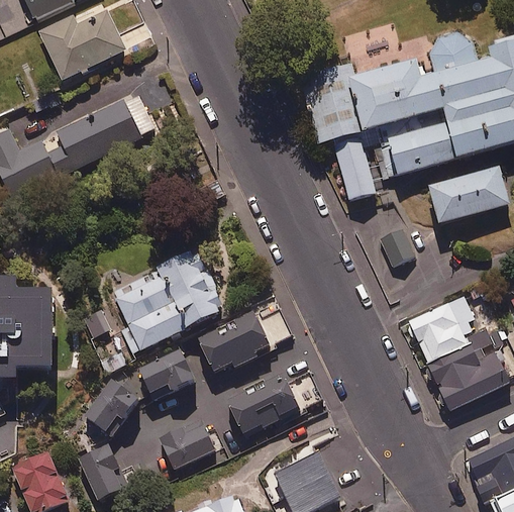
[(25,0),(34,18),(72,2),(71,0),(25,0)]
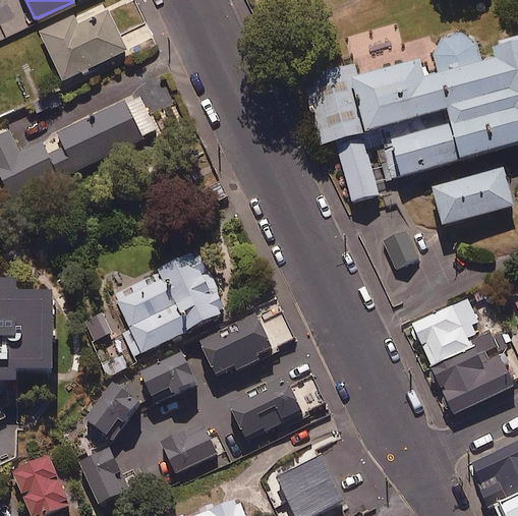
[(125,50),(108,11),(77,25),(72,14),(39,31),(62,79),(125,50)]
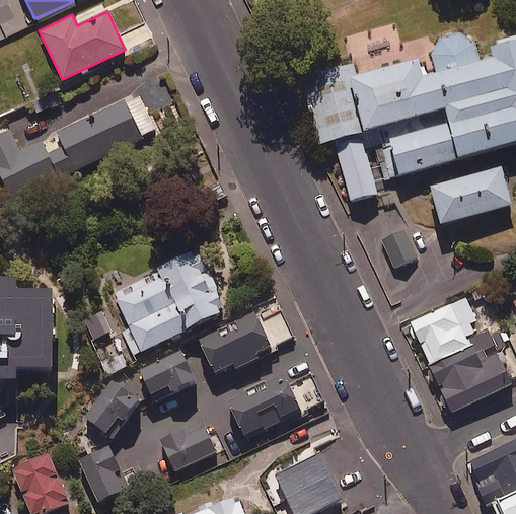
[(478,28),(306,70),(323,142),(338,139),(352,199),(384,191),(379,173),(515,139),(515,34),(483,44),(478,28)]
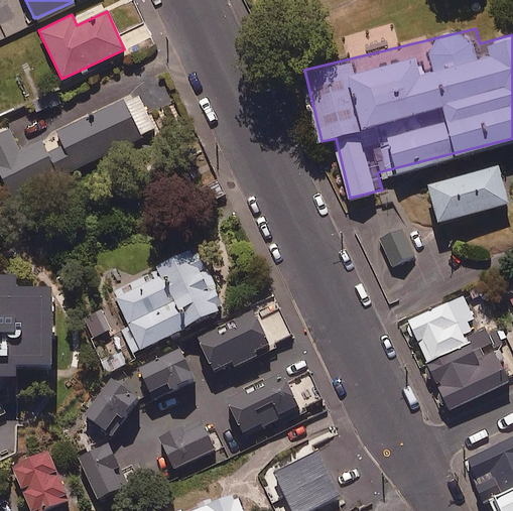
[(154,129),(136,90),(16,145),(8,127),(0,130),(0,178),(8,197),(154,129)]
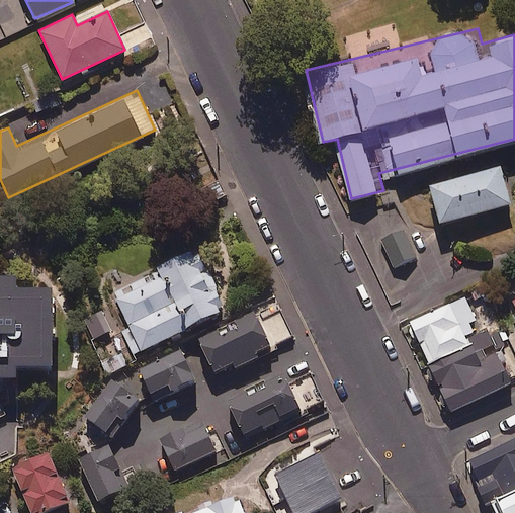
[(503,165),(434,181),(445,224),(513,207),(503,165)]
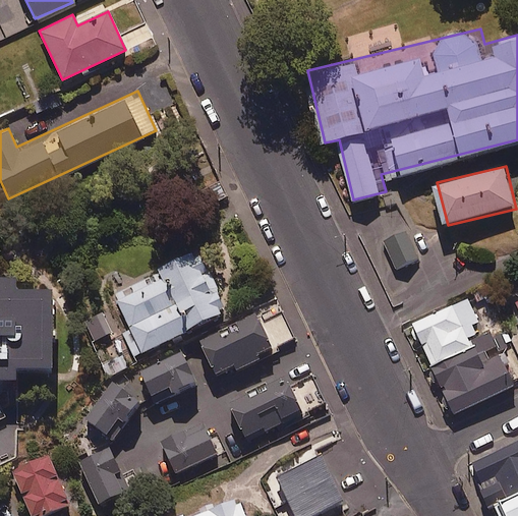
[(417,255),(405,228),(383,238),(395,266),(417,255)]
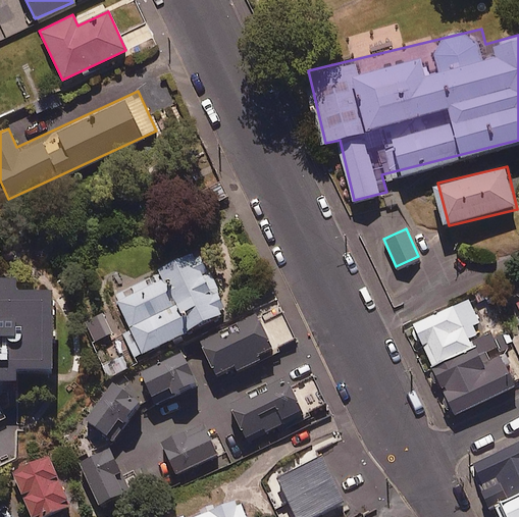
[(127,329),(121,331),(132,356),(226,315),(200,254),(111,292),(127,329)]
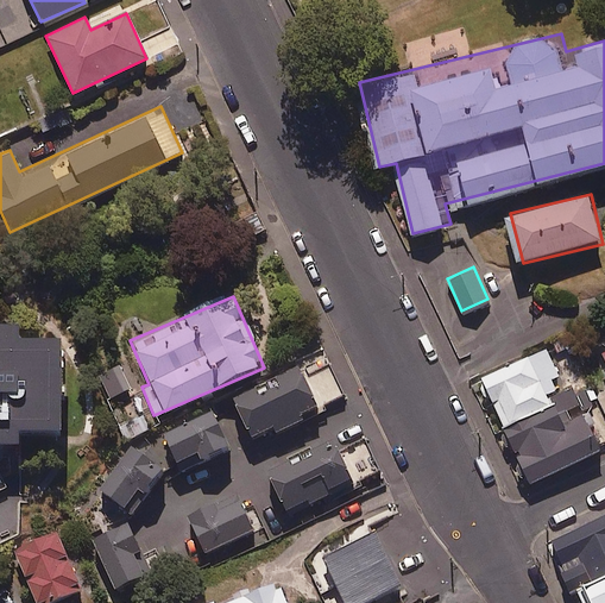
[(21,344),(21,330),(0,330),(0,444),(20,445),(20,434),(62,434),(63,344),(21,344)]
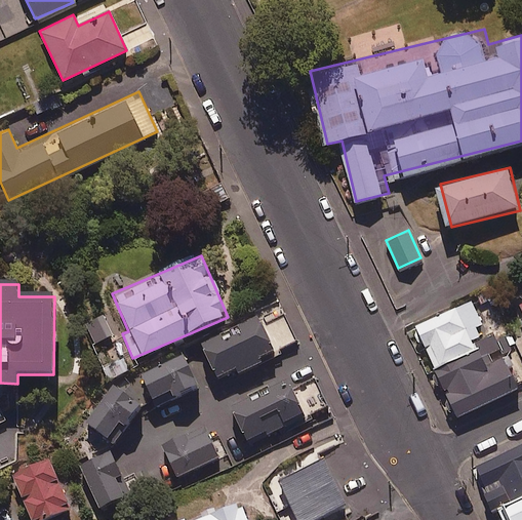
[(472,340),(479,336),(474,325),(480,322),(469,296),(410,322),(432,369),(476,350),(472,340)]
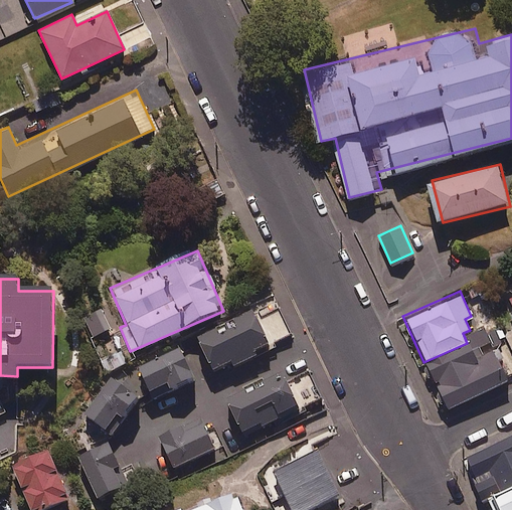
[(511,298),(502,303),(511,326),(511,298)]
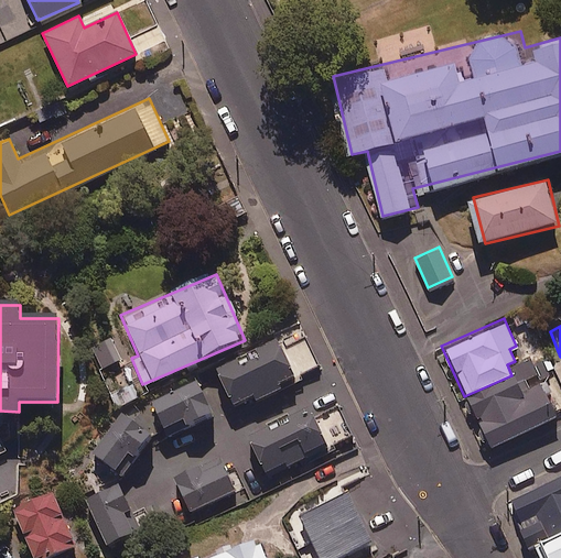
[(238,409),(298,379),(294,373),(316,362),(302,335),(282,346),(277,336),(216,368),(238,409)]
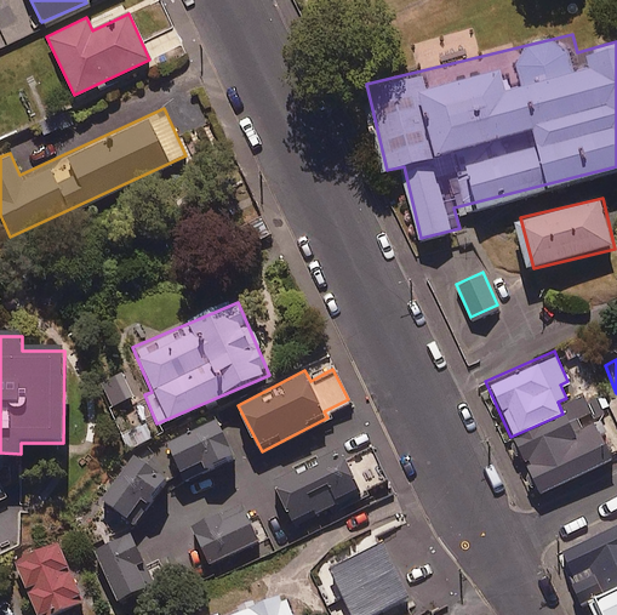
[(563,414),(510,437),(536,494),(611,461),(590,416),(603,411),(592,387),(566,398),(558,402),(563,414)]
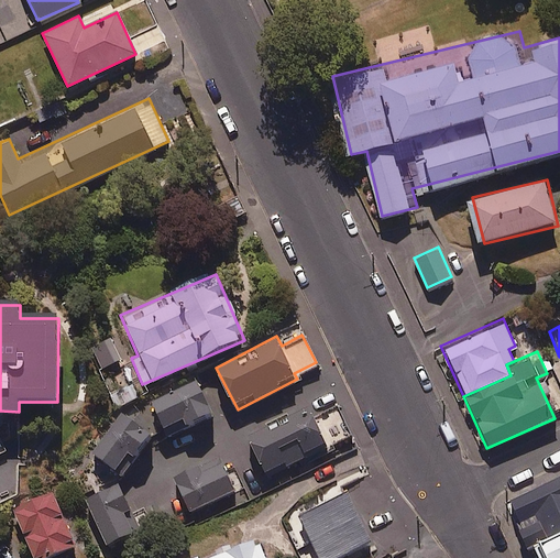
[(210,415),(196,383),(153,402),(167,435),(210,415)]
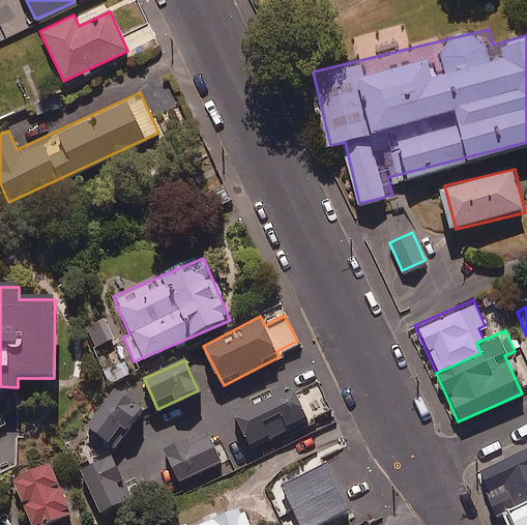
[(329,409),(316,380),(287,394),(284,387),(235,410),(251,445),(329,409)]
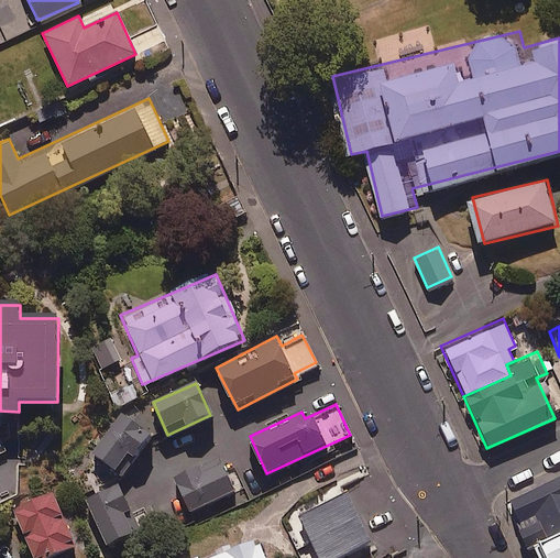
[(150,438),(120,416),(90,456),(120,478),(150,438)]
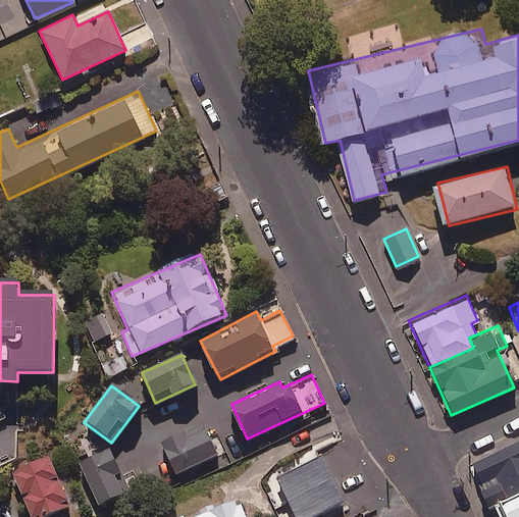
[(216,454),(202,423),(161,443),(175,472),(216,454)]
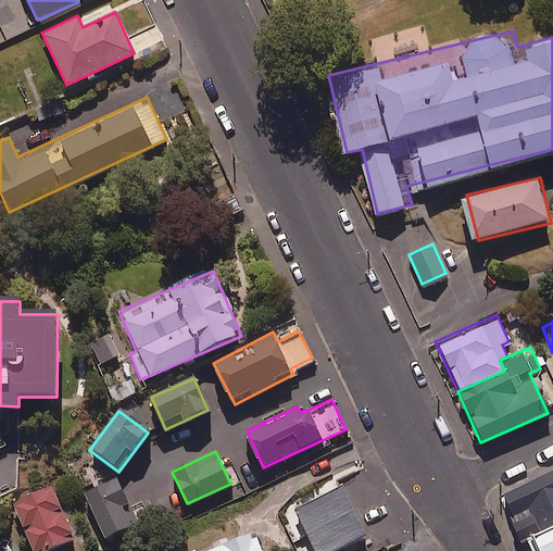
[(552,471),(504,493),(524,538),(552,525),(552,471)]
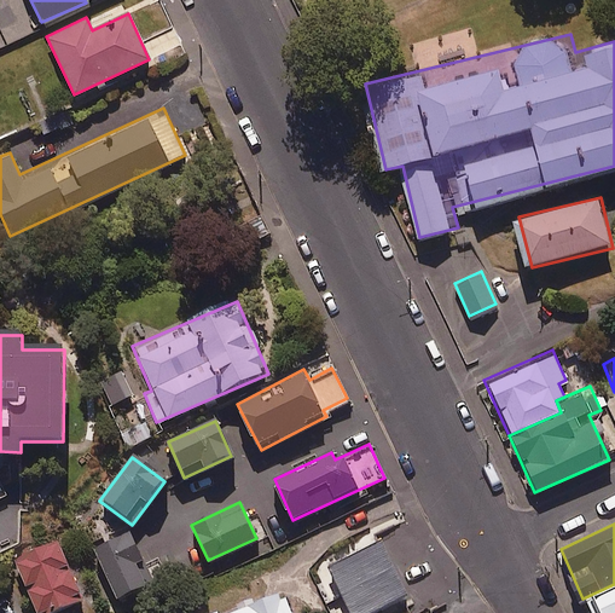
[(152,580),(128,533),(96,549),(119,597),(152,580)]
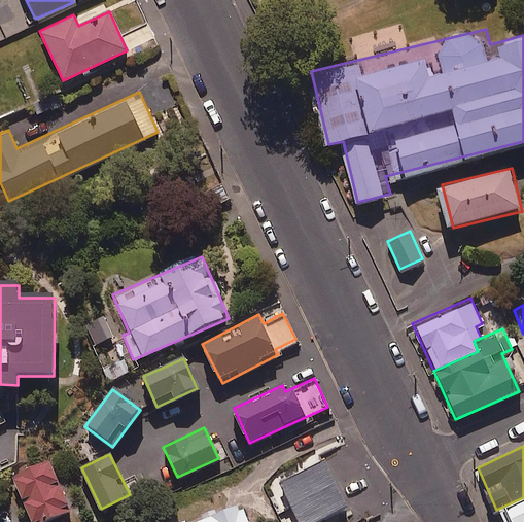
[(41,521),(69,511),(47,460),(11,476),(31,521),(41,521)]
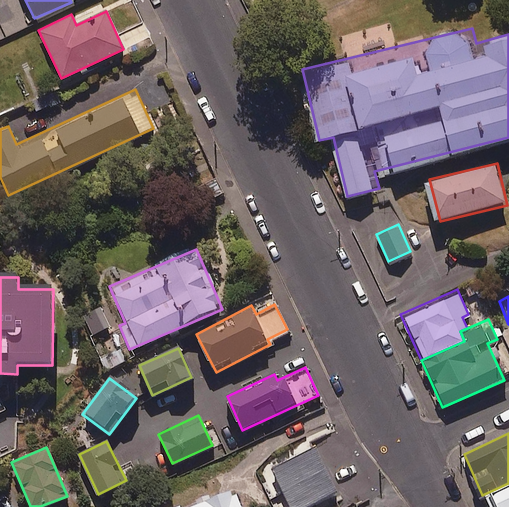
[(304,506),(336,492),(315,447),(271,468),(289,506),(304,506)]
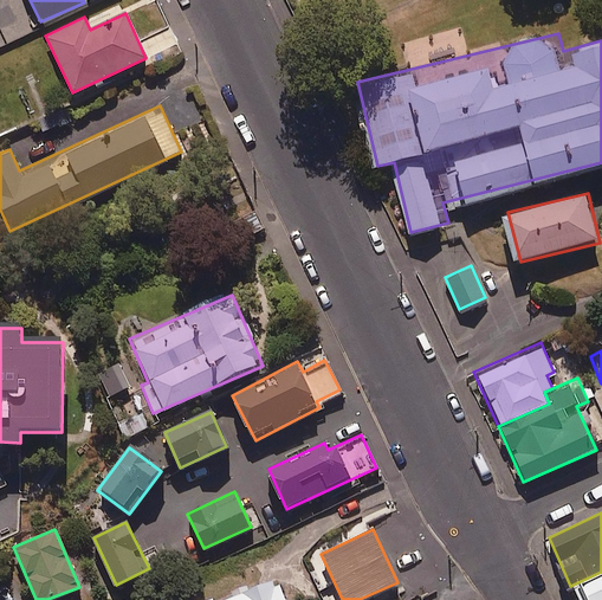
[(601,599),(601,578),(575,592),(578,599),(601,599)]
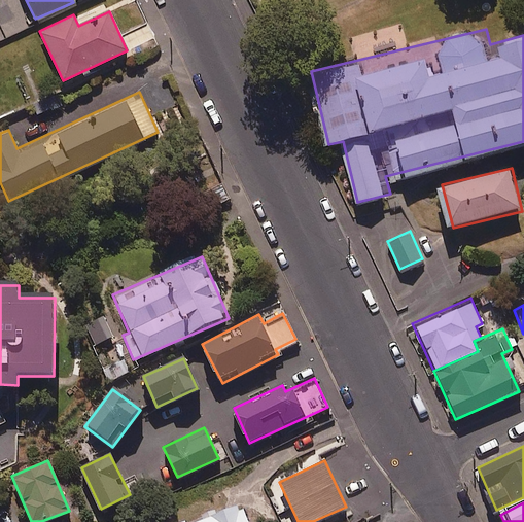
[(246,521),(240,506),(203,521),(246,521)]
